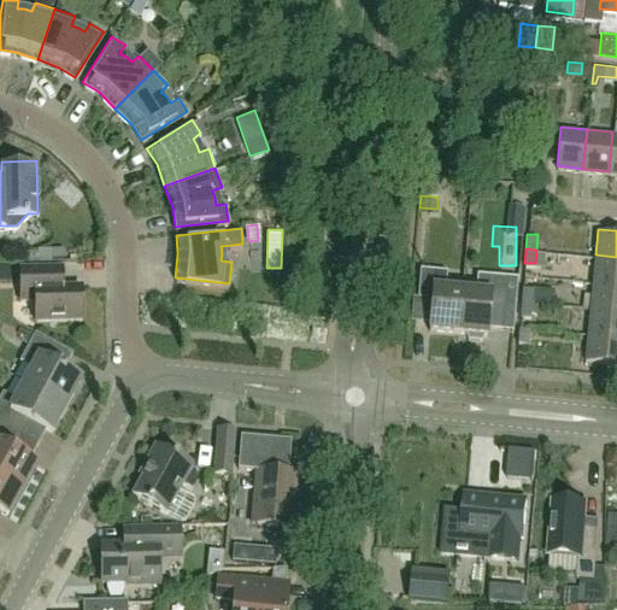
[(616,257),(595,254),(593,280),(616,282),(616,257)]
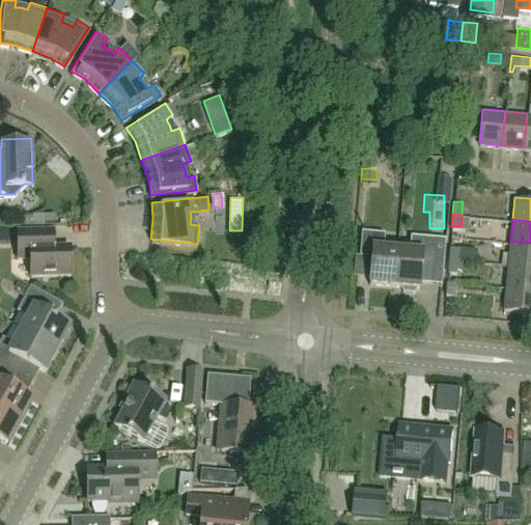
[(30,273),(70,273),(70,243),(53,244),(53,226),(17,227),(18,255),(30,254),(30,273)]
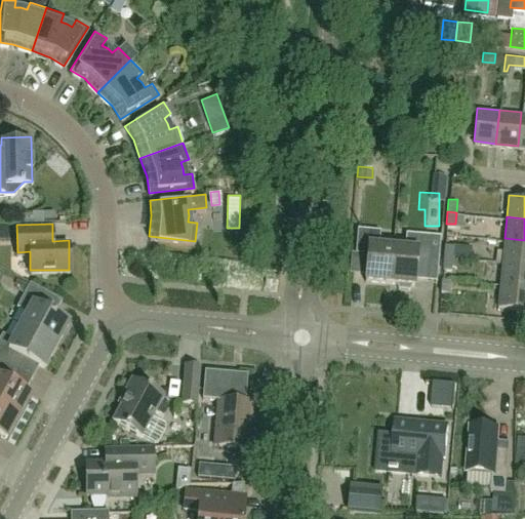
[(380,228),(369,227),(357,226),(355,250),(367,251),(364,278),(389,280),(393,244),(379,242),(380,228)]
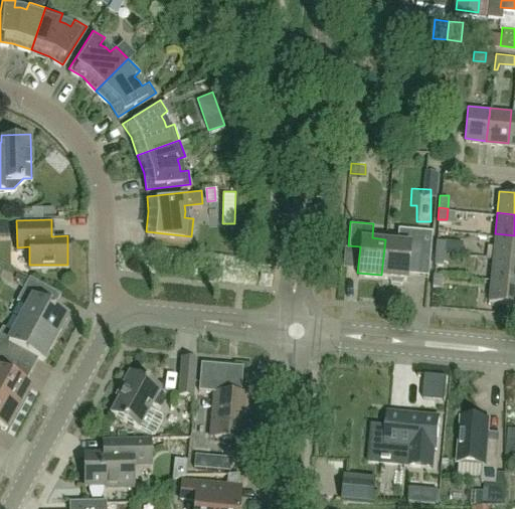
[(408,250),(430,252),(432,228),(397,225),(396,239),(385,239),(381,275),(388,276),(390,281),(401,282),(404,277),(405,277),(408,250)]
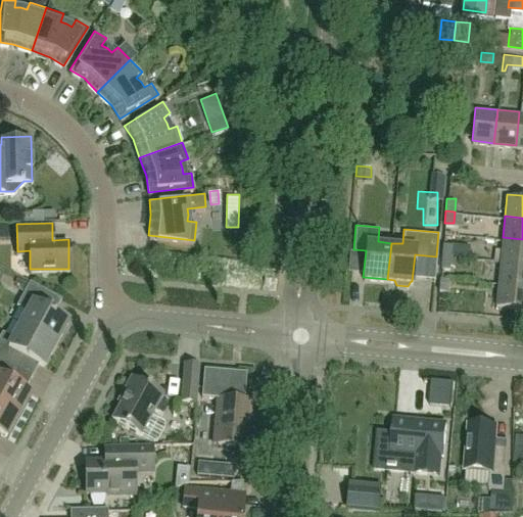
[(522,239),(503,237),(501,260),(522,261),(522,239)]
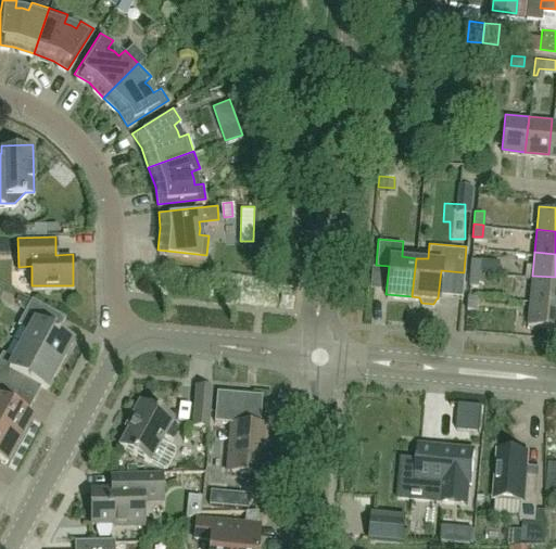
[(470,257),(468,283),(478,284),(480,257),(470,257)]
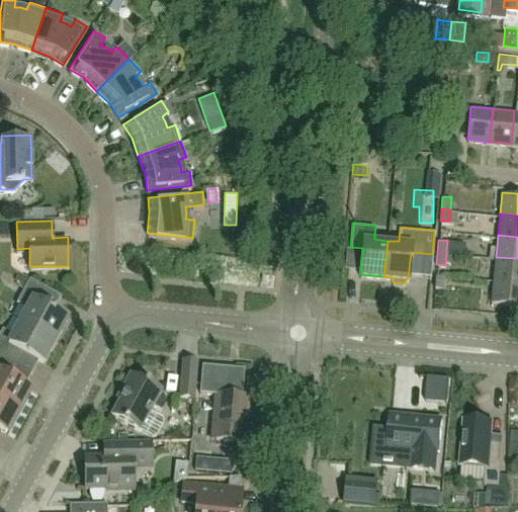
[(517,258),(496,257),(494,278),(517,279),(517,258)]
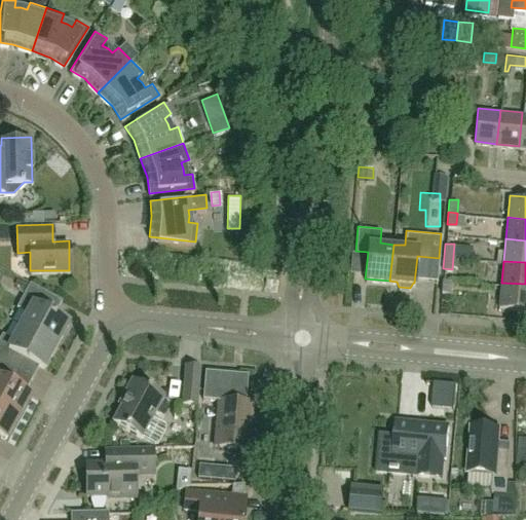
[(346,282),(355,282),(357,263),(346,262),(346,282)]
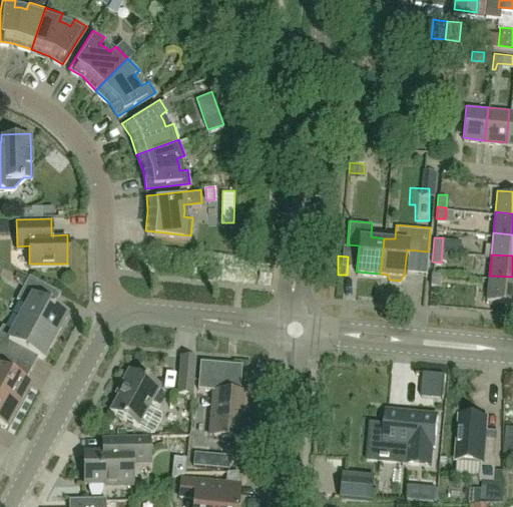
[(432,270),(430,282),(439,283),(440,271),(432,270)]
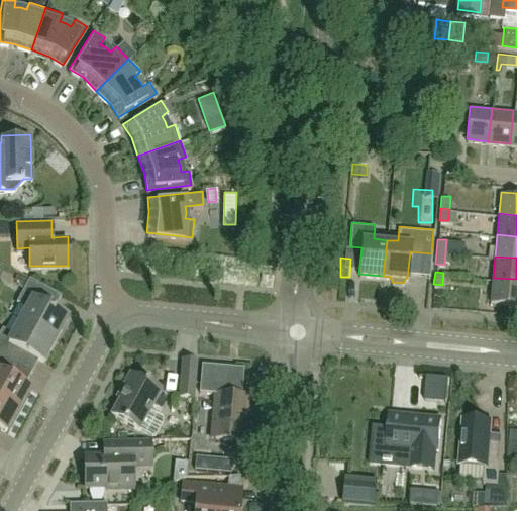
[(20,316),(56,335),(67,314),(53,307),(61,292),(29,276),(16,299),(27,304),(20,316)]
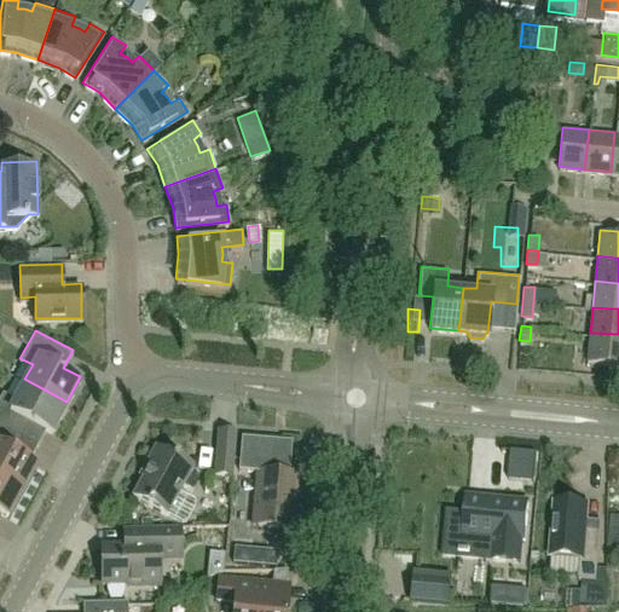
[(618,334),(590,333),(588,358),(618,361),(618,334)]
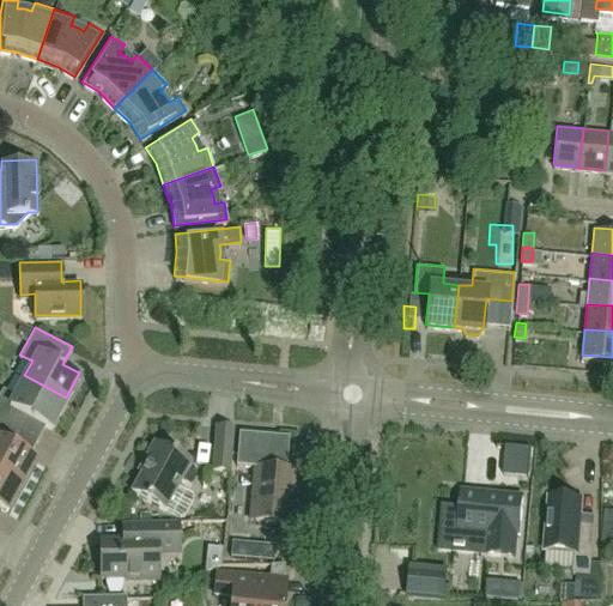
[(0,417),(22,429),(29,414),(50,425),(66,398),(24,375),(16,393),(2,386),(0,389),(0,417)]
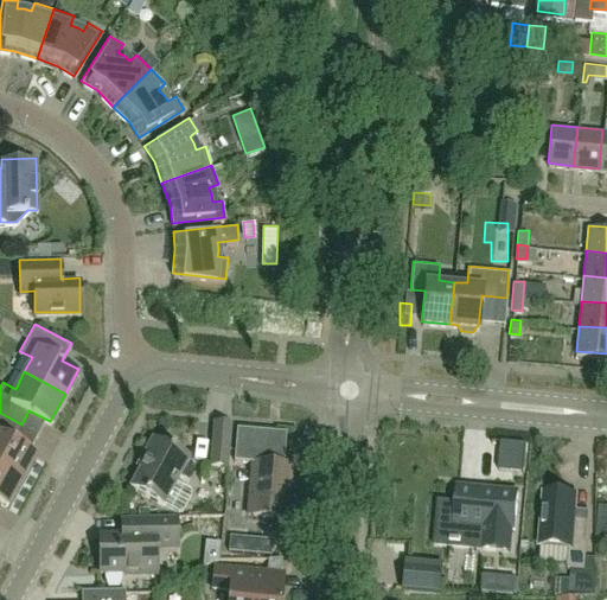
[(21,425),(0,413),(0,466),(20,478),(33,452),(5,436),(13,421),(21,425)]
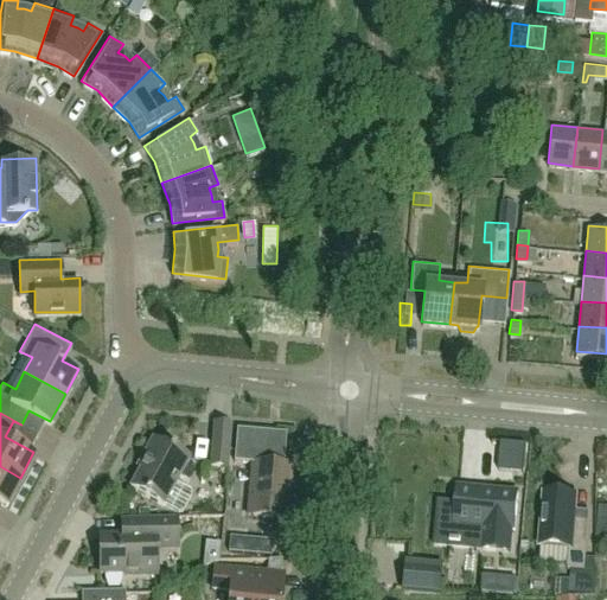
[(213,417),(211,444),(210,463),(227,464),(228,445),(230,419),(213,417)]
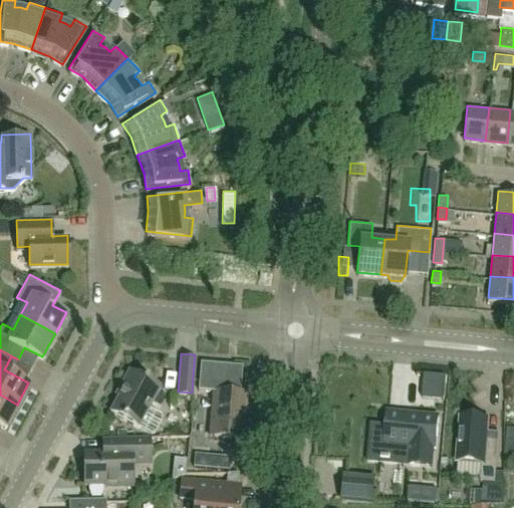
[(200,359),(199,372),(198,387),(213,389),(210,433),(243,436),(247,391),(239,390),(242,362),(200,359)]
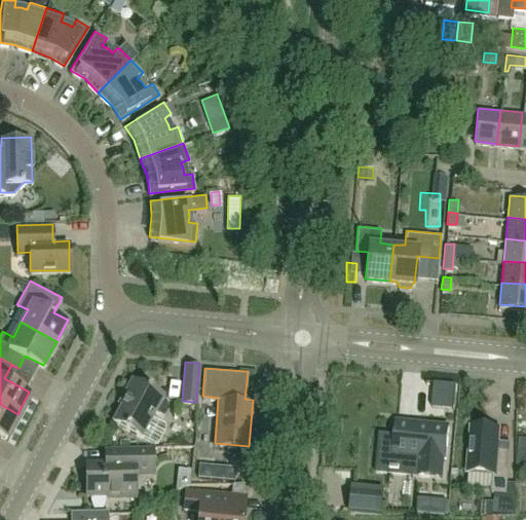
[(157,416),(152,414),(163,394),(132,376),(122,394),(125,396),(112,419),(141,435),(142,434),(147,436),(154,440),(158,439),(166,424),(165,420),(157,416)]
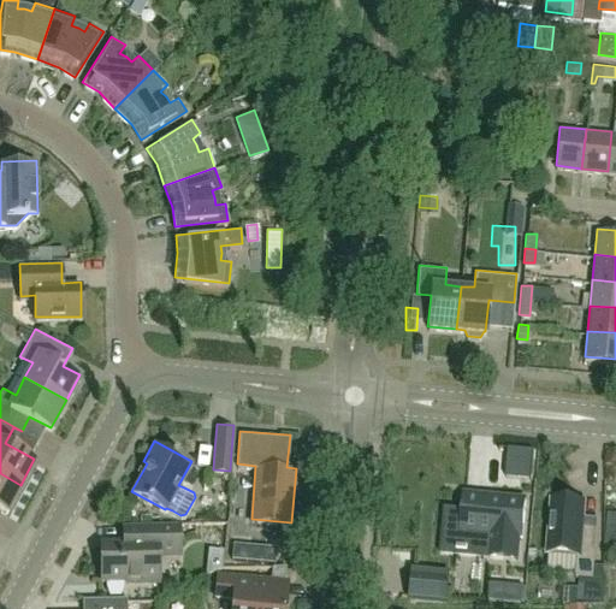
[(21,485),(0,473),(0,507),(6,512),(21,485)]
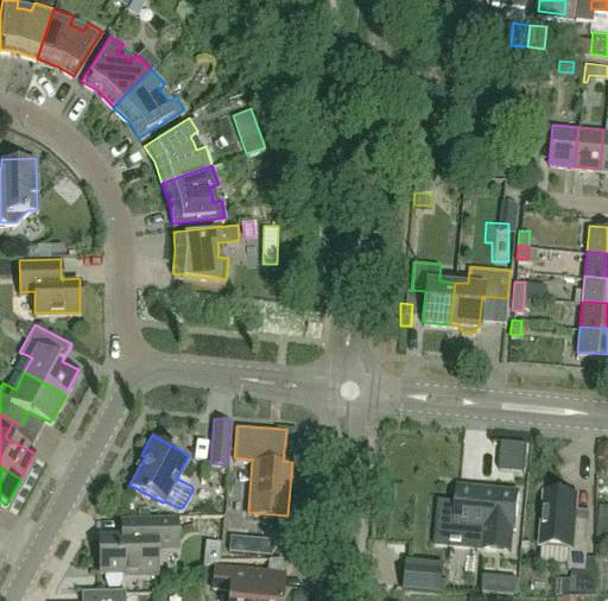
[(434,537),(512,544),(513,525),(515,526),(519,488),(453,482),(451,497),(432,495),(432,497),(437,497),(434,537)]
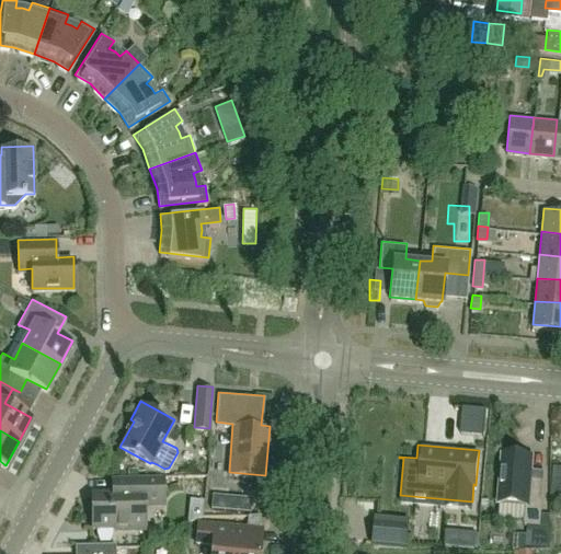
[(525,521),(540,522),(545,477),(530,476),(533,454),(504,452),(500,499),(526,503),(525,521)]
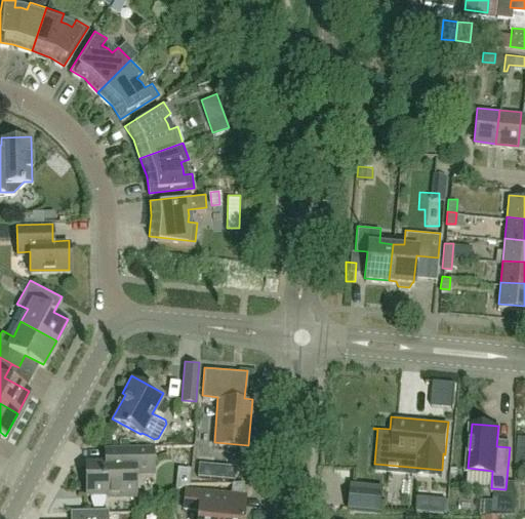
[(106,494),(108,493),(135,493),(133,468),(152,467),(152,471),(153,470),(152,444),(105,445),(105,460),(85,460),(86,492),(86,495),(90,494),(92,505),(104,505),(106,496),(106,494)]
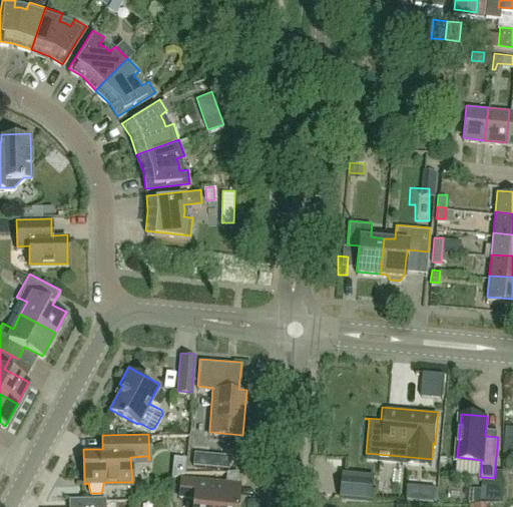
[(237,469),(226,469),(225,480),(236,481),(237,469)]
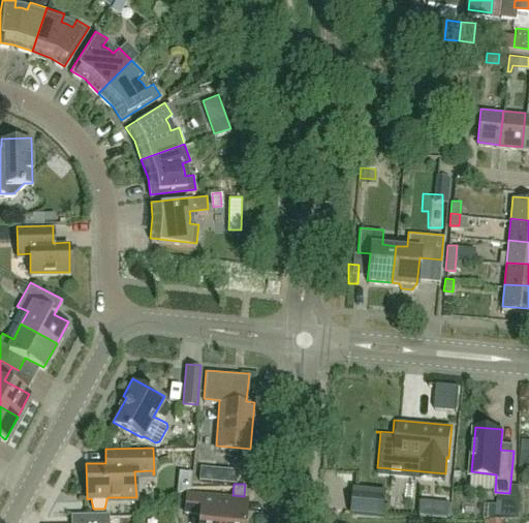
[(352,489),(350,510),(383,513),(385,492),(352,489)]
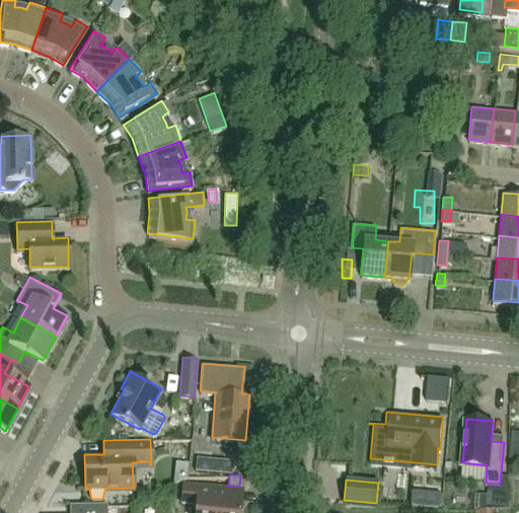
[(218,499),(219,485),(182,482),(180,499),(196,501),(195,512),(239,512),(240,501),(218,499)]
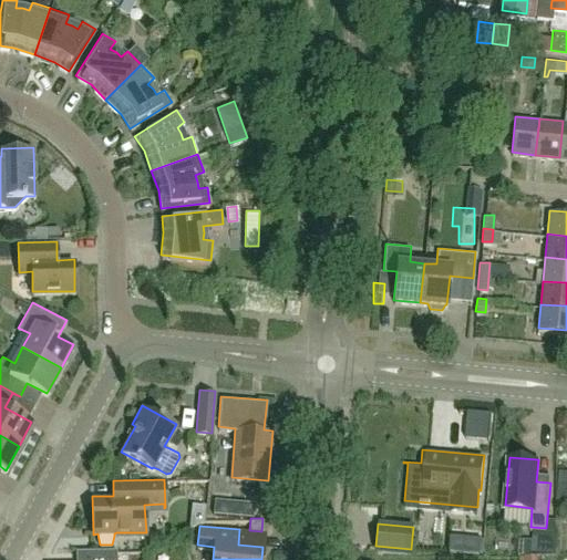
[(116,559),(116,547),(75,548),(75,559),(116,559)]
